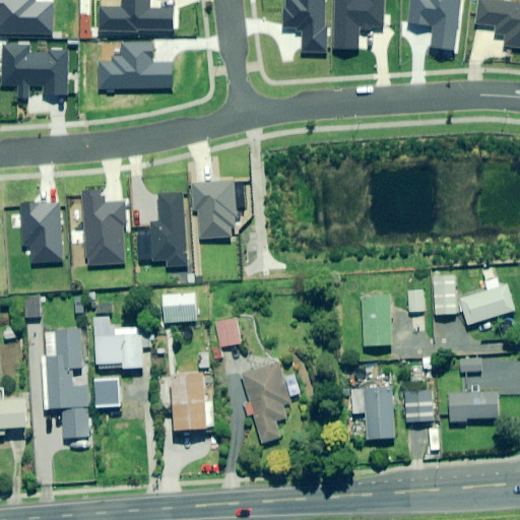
[(34,0),(0,0),(0,34),(53,36),(54,3),(34,3),(34,0)]
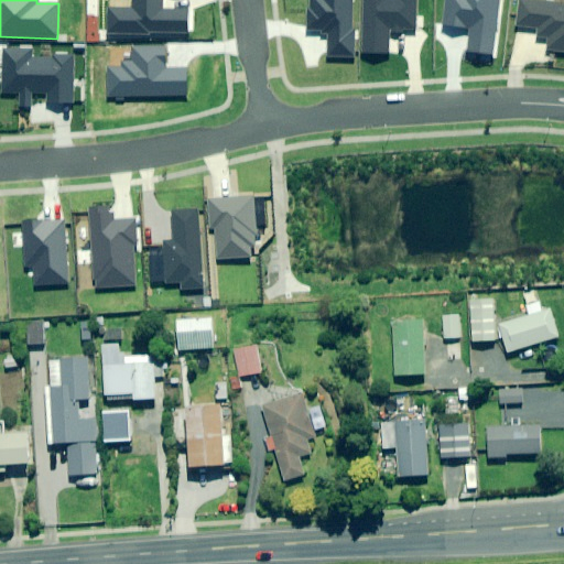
[(108,9),(108,36),(187,36),(186,9),(162,9),(162,0),(132,0),(133,8),(108,9)]
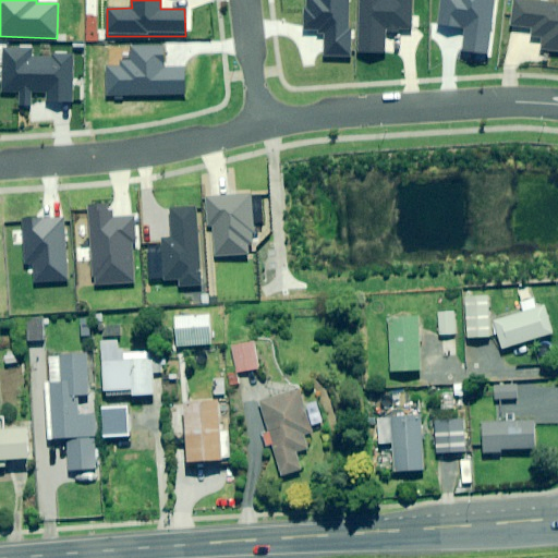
[(346,58),(348,0),(305,0),(304,29),(326,31),(325,57),(346,58)]
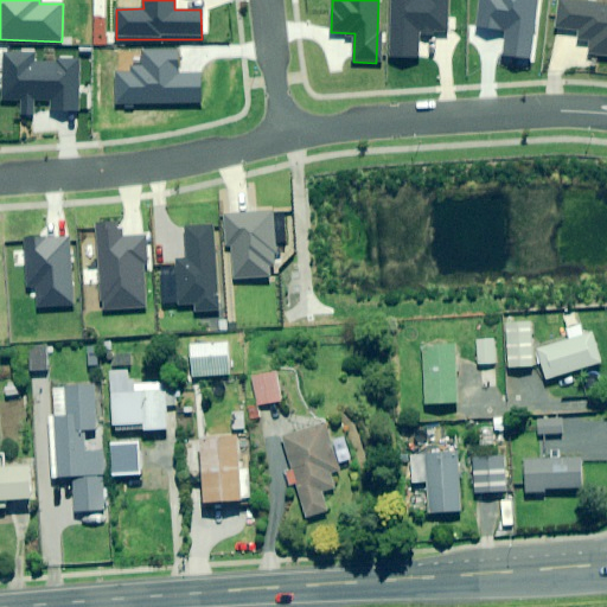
[(393,0),(391,58),(417,59),(419,31),(447,32),(447,0),(393,0)]
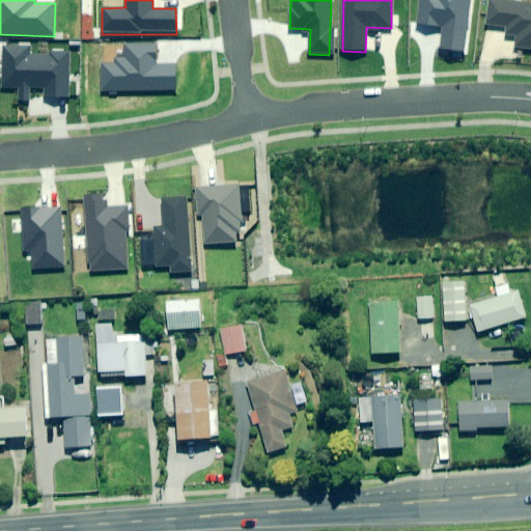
[(440,51),(463,54),(470,0),(420,0),(418,22),(443,25),(440,51)]
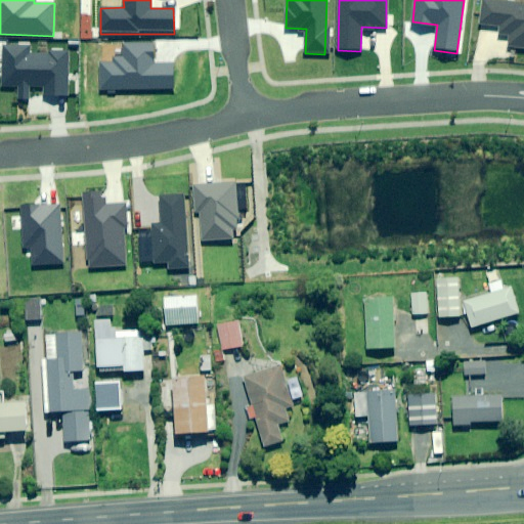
[(523,3),(486,0),(484,0),(482,24),(499,26),(498,36),(510,37),(509,46),(523,48),(523,3)]
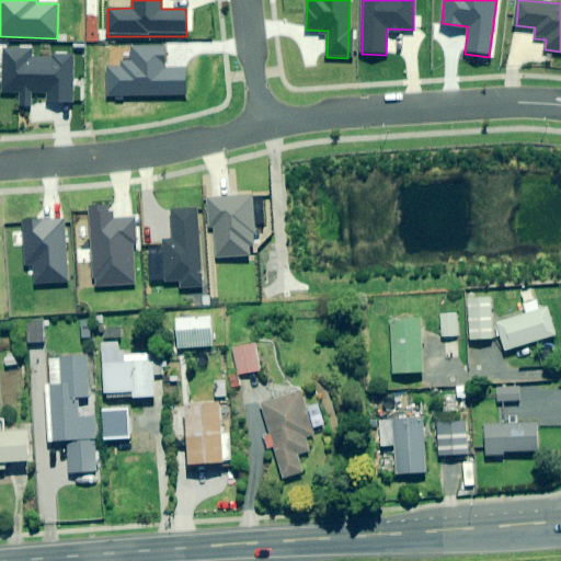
[(32,49),(4,48),(3,92),(22,93),(21,106),(31,106),(31,93),(48,94),(48,101),(72,102),(73,56),(56,56),(56,58),(31,58),(32,49)]
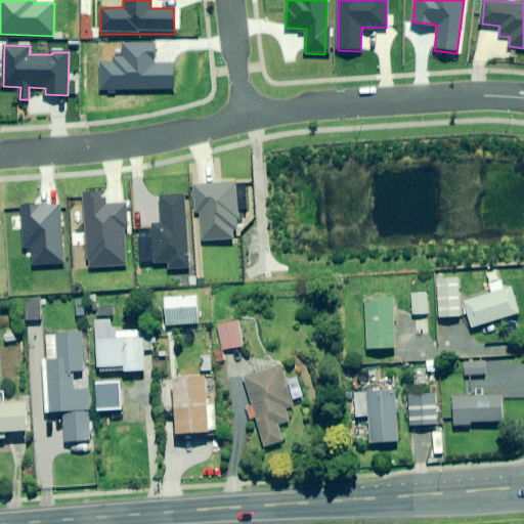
[(100,63),(101,89),(173,88),(173,64),(154,64),(154,45),(124,45),(124,57),(115,57),(115,63),(100,63)]
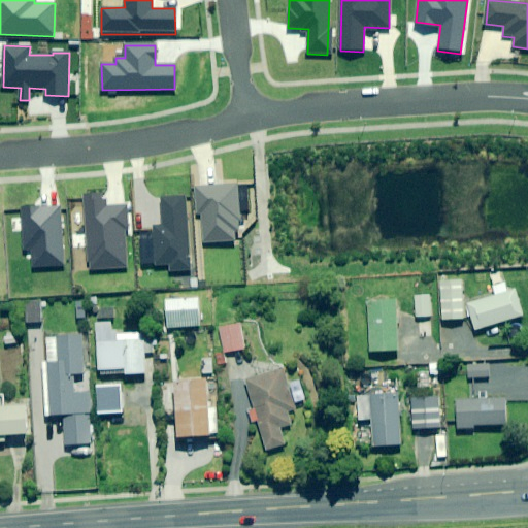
[(236,184),(195,187),(197,213),(201,213),(204,243),(241,240),(236,184)]
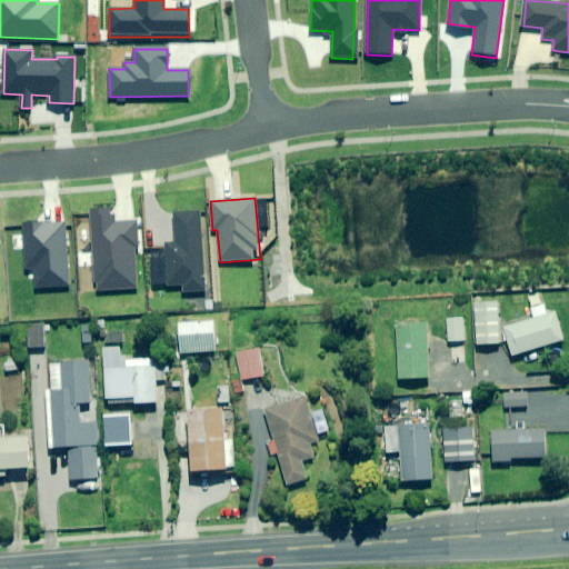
[(113,207),(90,209),(97,292),(138,289),(133,245),(137,245),(135,221),(115,222),(113,207)]
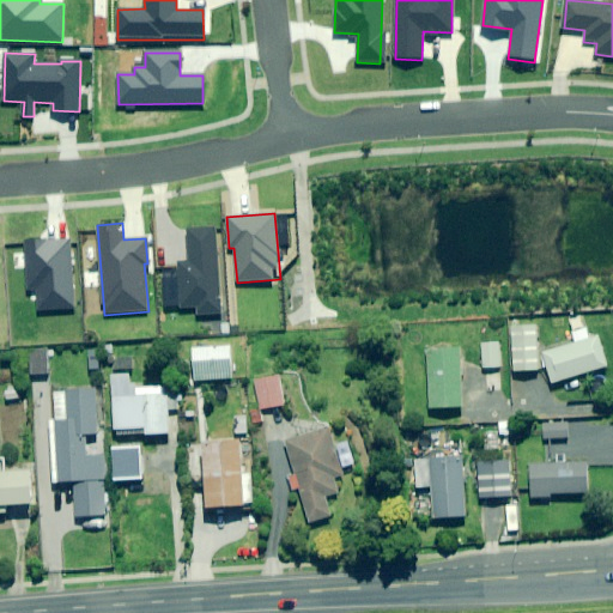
[(222,314),(213,228),(186,230),(188,260),(175,261),(178,307),(196,305),(198,316),(222,314)]
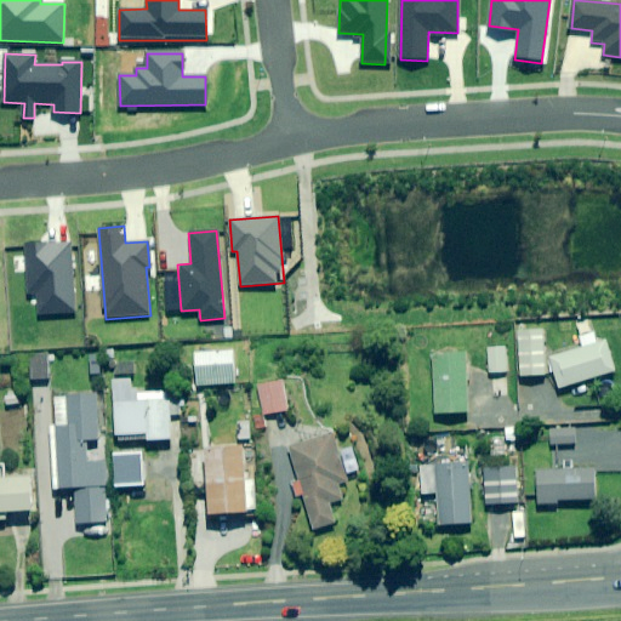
[(41,241),(24,243),(29,294),(38,294),(40,315),(75,313),(69,243),(41,245),(41,241)]
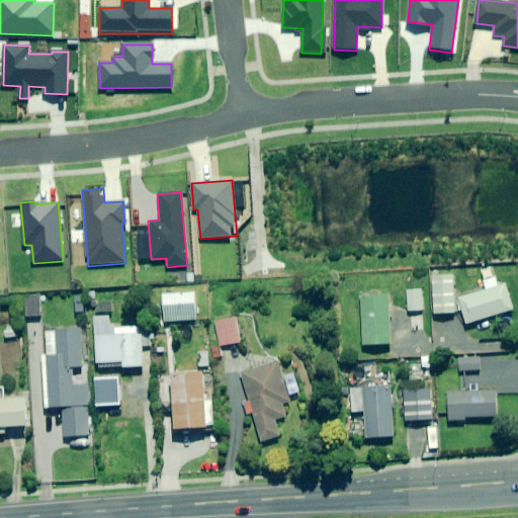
[(514,310),(504,274),(484,280),(487,289),(459,297),(467,324),(514,310)]
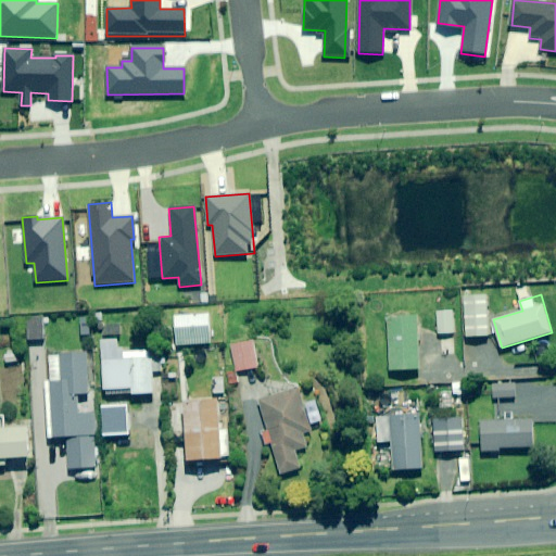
[(490,336),(488,295),(475,295),(476,302),(466,302),(468,337),(490,336)]
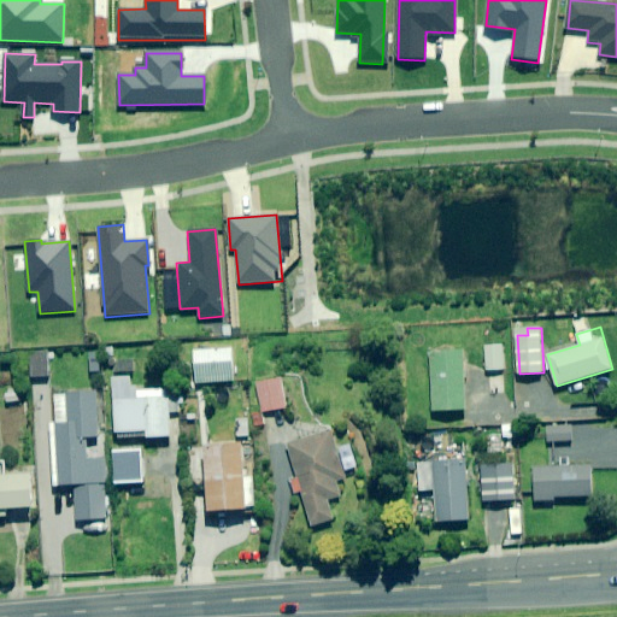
[(503,346),(486,346),(487,370),(504,369),(503,346)]
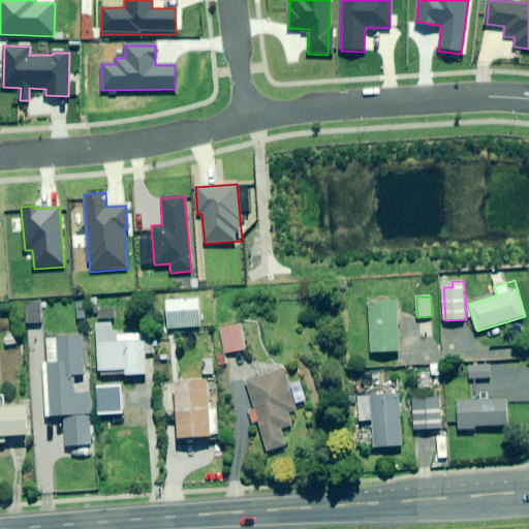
[(86,300),(76,301),(78,319),(86,319),(86,300)]
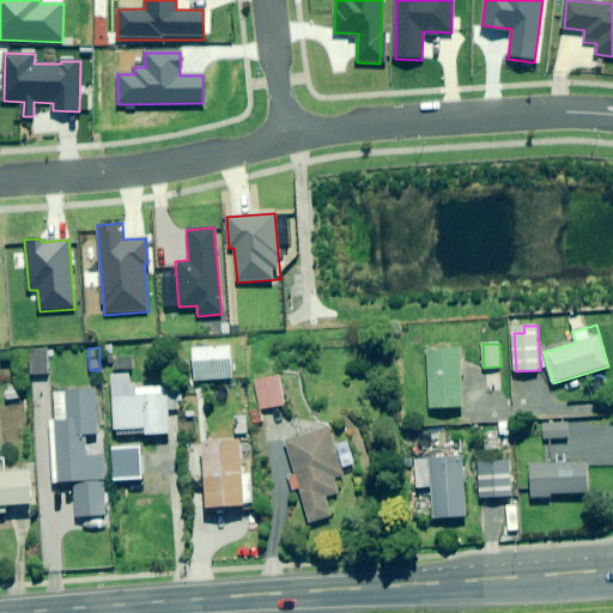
[(234,378),(231,347),(194,350),(196,381),(234,378)]
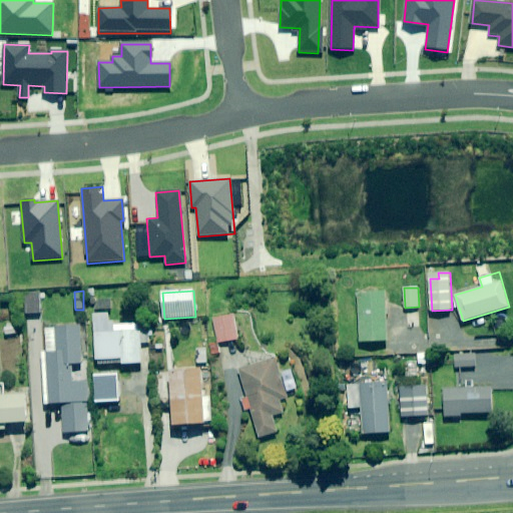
[(387,341),(385,293),(358,294),(360,342),(387,341)]
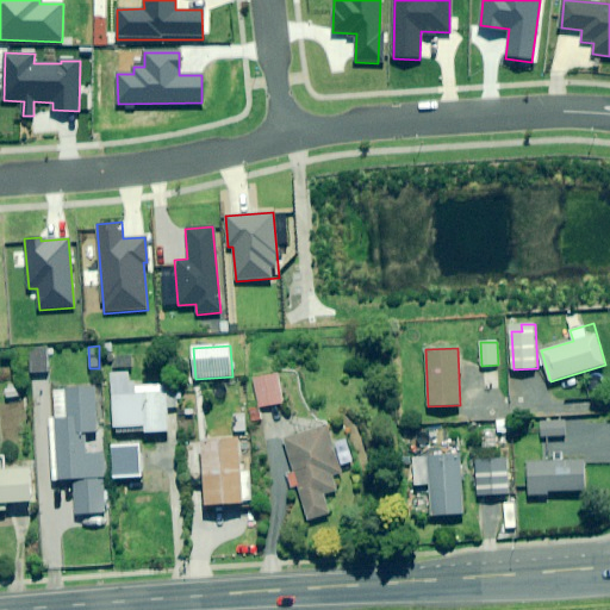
[(47,373),(47,350),(30,350),(30,373),(47,373)]
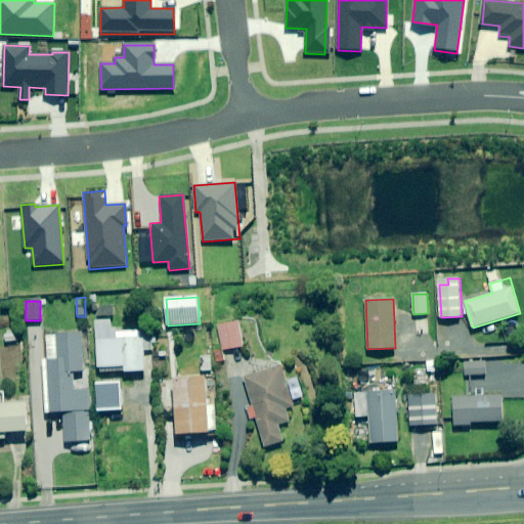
[(112,320),(96,320),(98,373),(151,370),(150,350),(154,350),(153,331),(113,333),(112,320)]
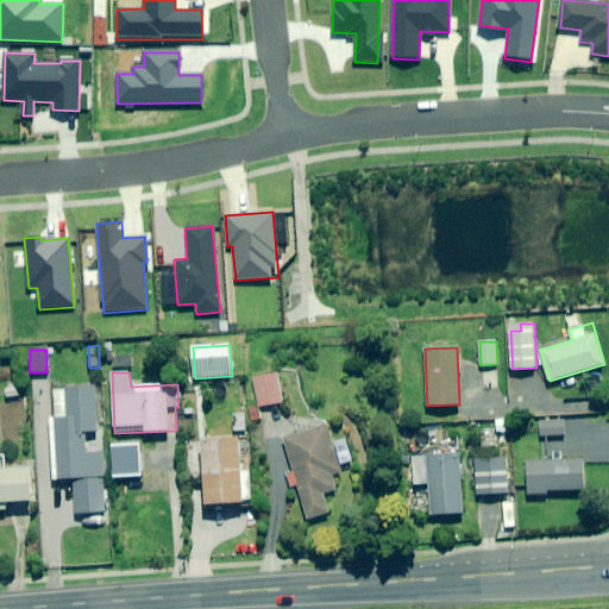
[(284,403),(278,375),(255,380),(261,407),(284,403)]
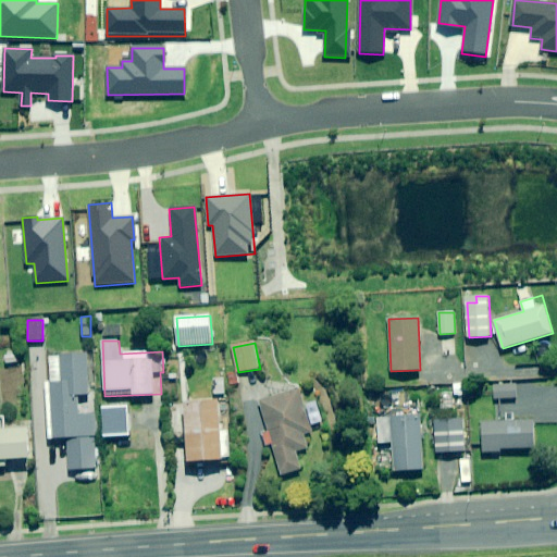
[(89,394),(87,355),(50,357),(51,382),(46,382),(49,438),(98,435),(97,413),(79,415),(77,395),(89,394)]
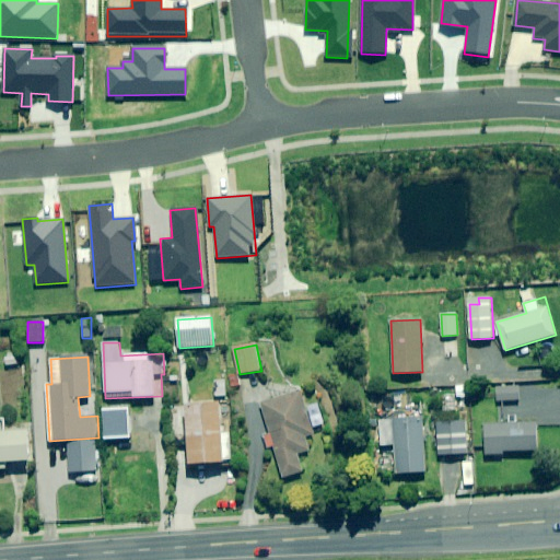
[(520,400),(520,386),(498,387),(498,401),(520,400)]
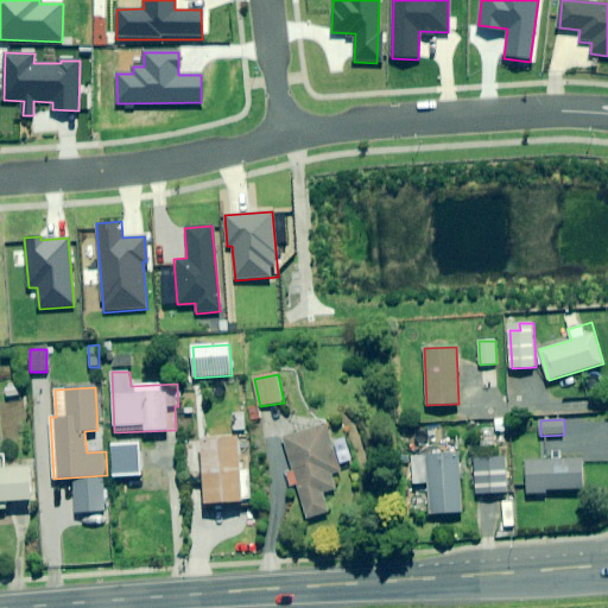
[(343,472),(328,424),(285,438),(296,472),(289,474),(292,486),(298,485),(309,519),(330,512),(324,493),(337,489),(334,474),(343,472)]
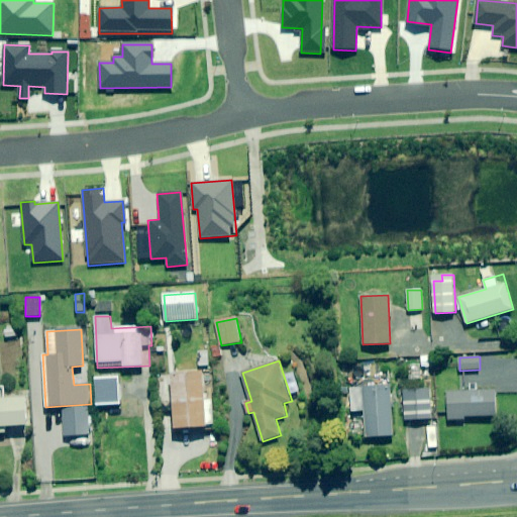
[(434,378),(433,365),(424,366),(424,378),(434,378)]
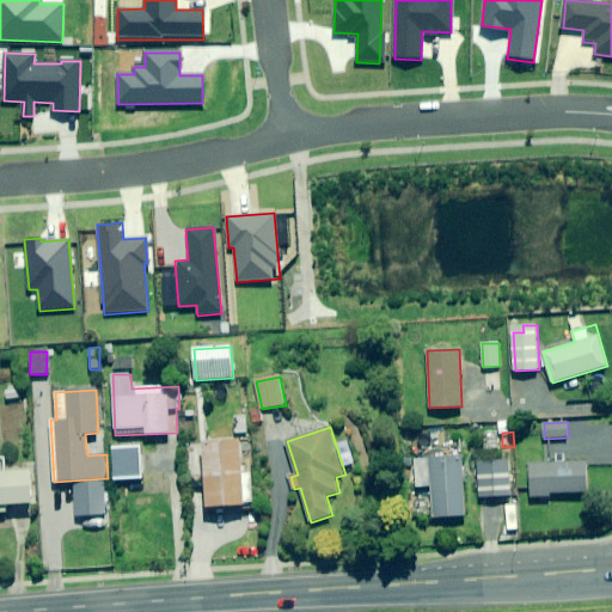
[(251,460),(250,440),(203,444),(208,507),(256,505),(254,472),(244,473),(243,460),(251,460)]
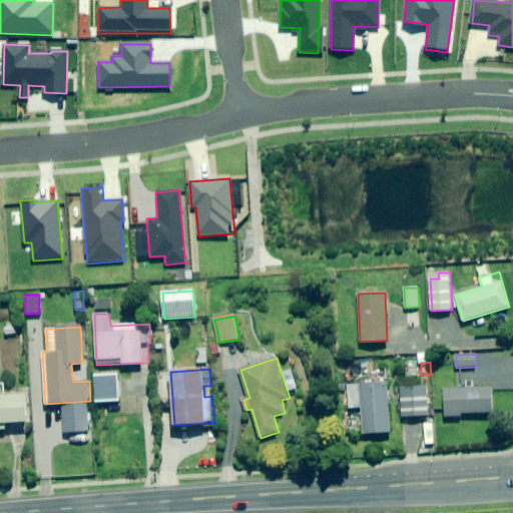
[(117,375),(95,376),(96,402),(118,401),(117,375)]
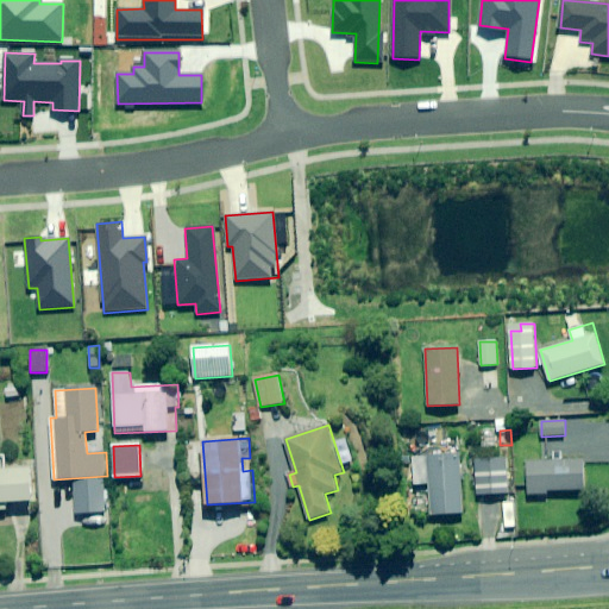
[(462,514),(459,453),(428,454),(431,515),(462,514)]
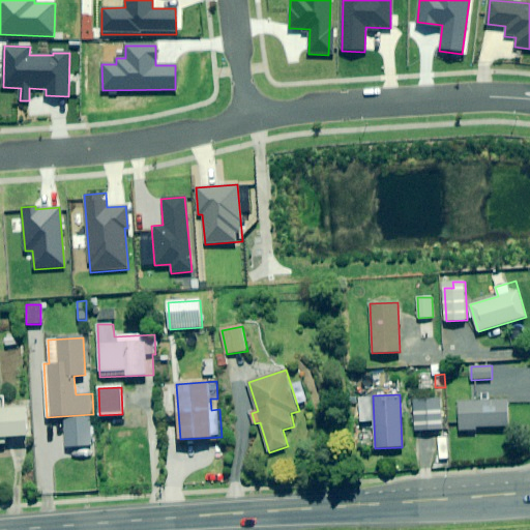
[(5,403),(5,398),(0,398),(0,444),(6,444),(5,438),(29,436),(27,408),(24,409),(24,401),(5,403)]
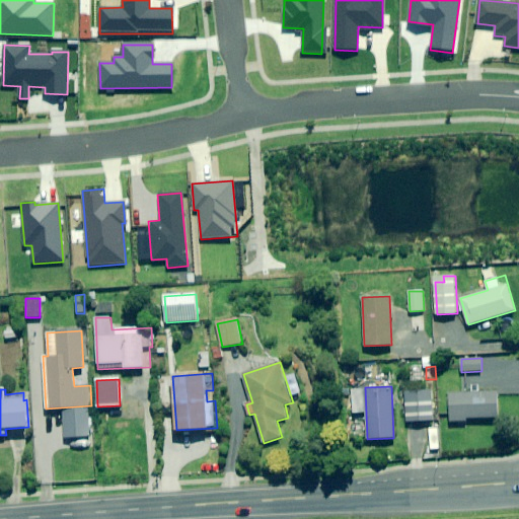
[(433,421),(432,389),(405,390),(406,422),(433,421)]
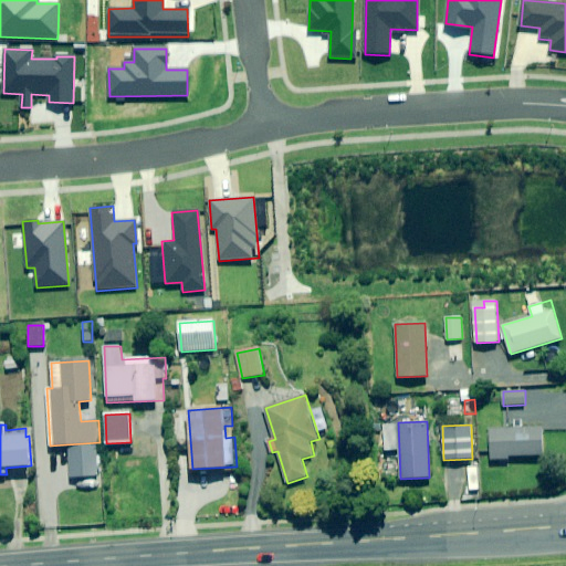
[(544,456),(543,428),(490,429),(491,460),(509,460),(509,457),(544,456)]
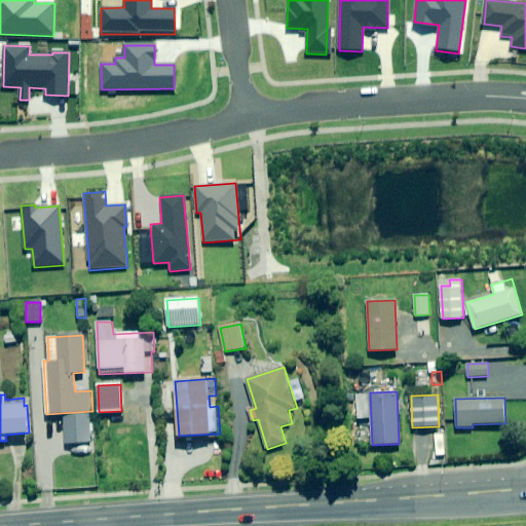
[(94,441),(92,415),(66,417),(68,443),(94,441)]
